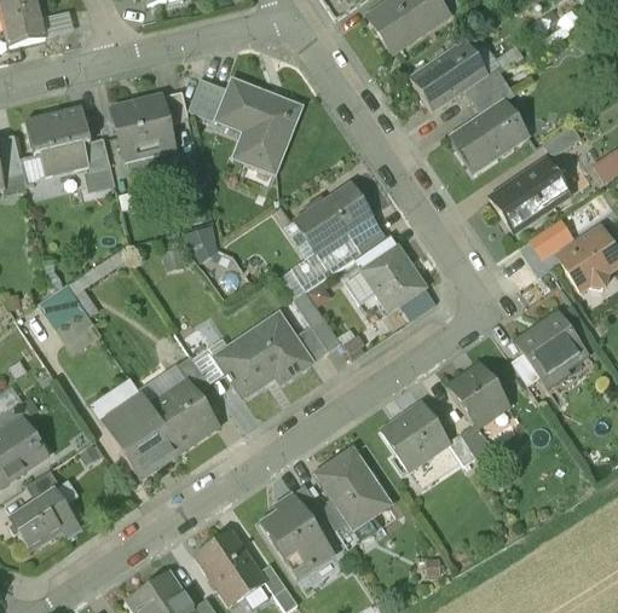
[(0,0),(0,7),(6,33),(41,23),(35,0),(0,0)]
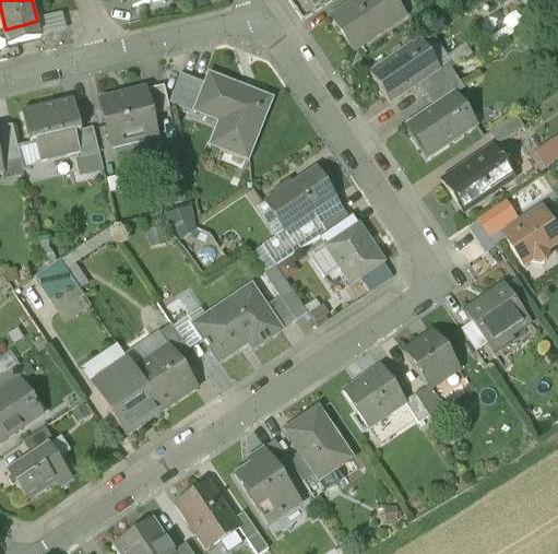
[(354,0),(333,14),(354,46),(404,12),(395,0),(354,0)]
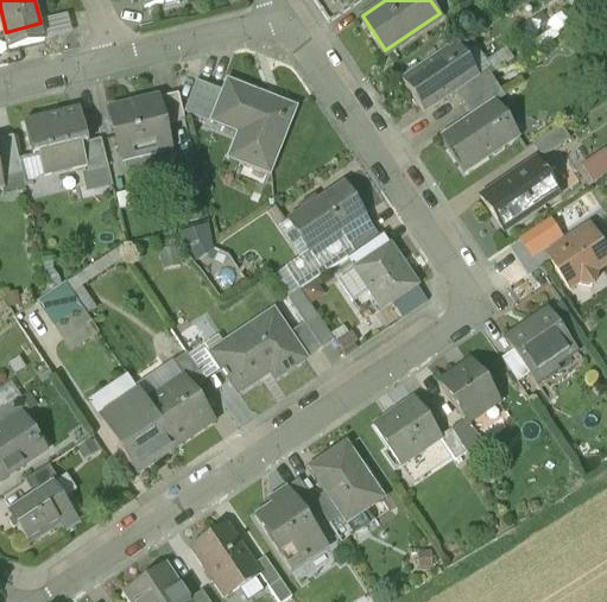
[(45,38),(40,23),(6,32),(10,46),(45,38)]
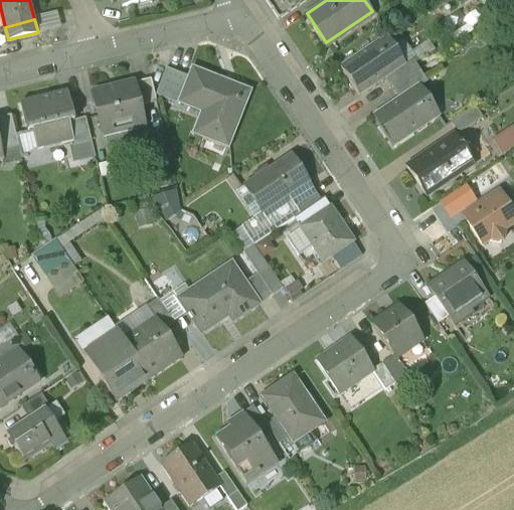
[(384,33),(340,63),(360,94),(386,75),(404,63),(403,62),(384,33)]
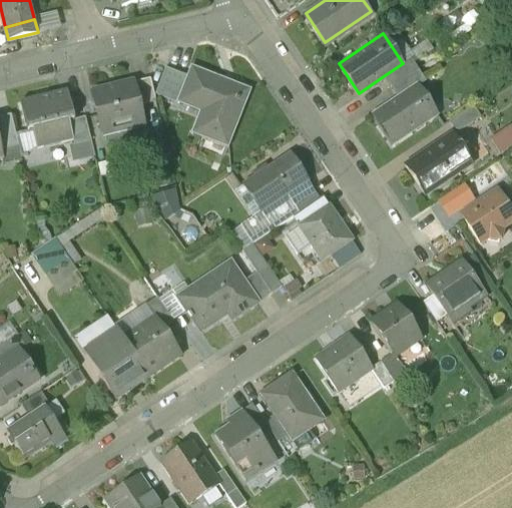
[(385,75),(392,85),(419,67),(411,55),(402,62),(403,63),(385,75)]
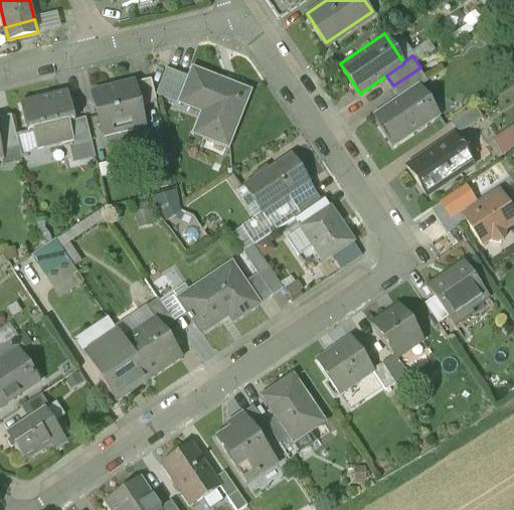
[(179,102),(190,74),(167,65),(156,93),(179,102)]
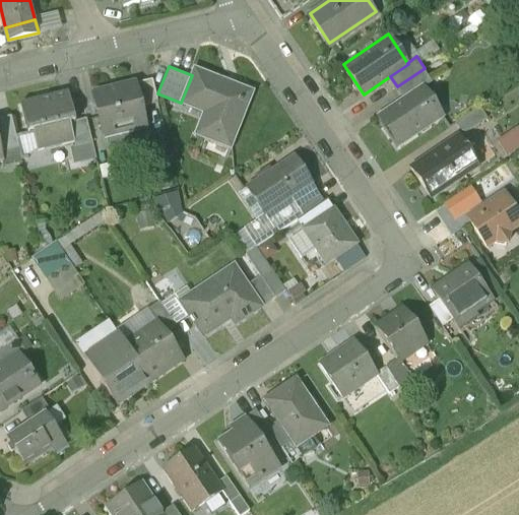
[(252,89),(195,67),(192,75),(181,103),(183,104),(184,101),(215,113),(206,136),(231,145),(252,89)]
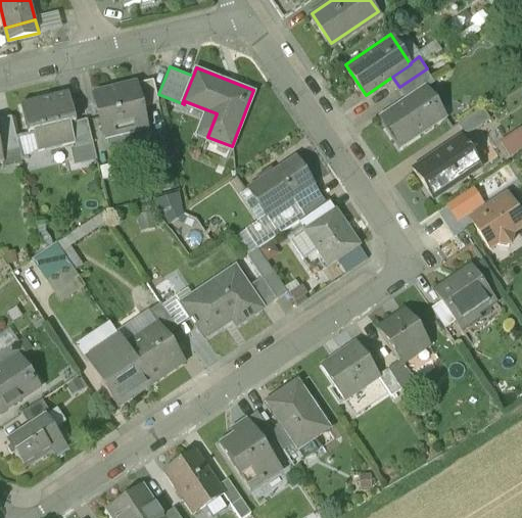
[(427,68),(399,87),(407,96),(424,85),(425,87),(434,80),(427,68)]
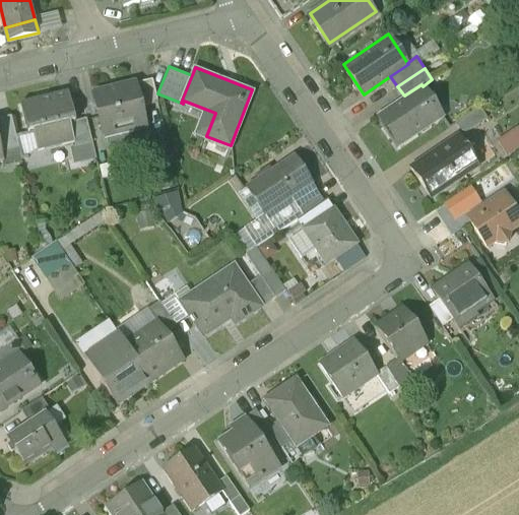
[(153,78),(135,82),(140,106),(158,102),(153,78)]
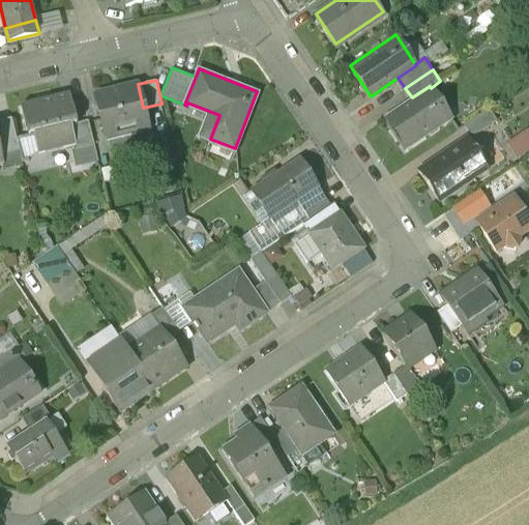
[(136,87),(119,91),(118,88),(95,93),(106,137),(108,137),(107,130),(120,127),(121,133),(148,126),(143,108),(138,84),(135,84),(136,87)]
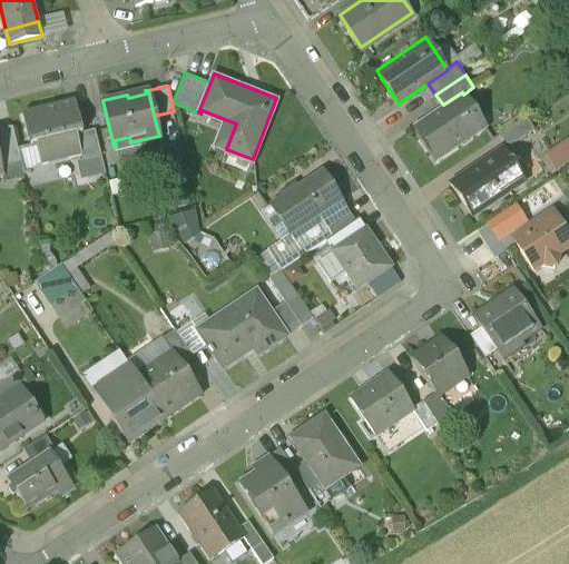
[(443,105),(413,126),(435,158),(484,126),(463,95),(462,92),(443,105)]
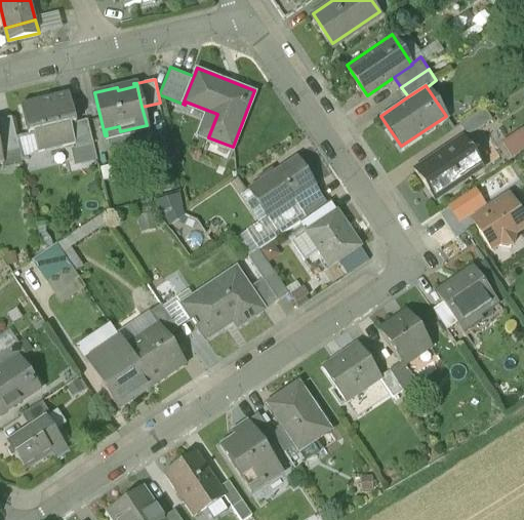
[(69,92),(55,96),(54,94),(35,100),(35,101),(22,105),(28,132),(34,130),(38,149),(75,141),(76,146),(93,142),(87,118),(76,121),(69,92)]
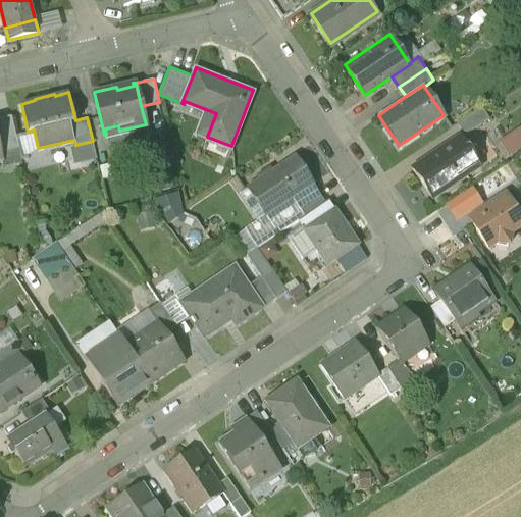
[(481,104),(459,120),(466,132),(489,116),(481,104)]
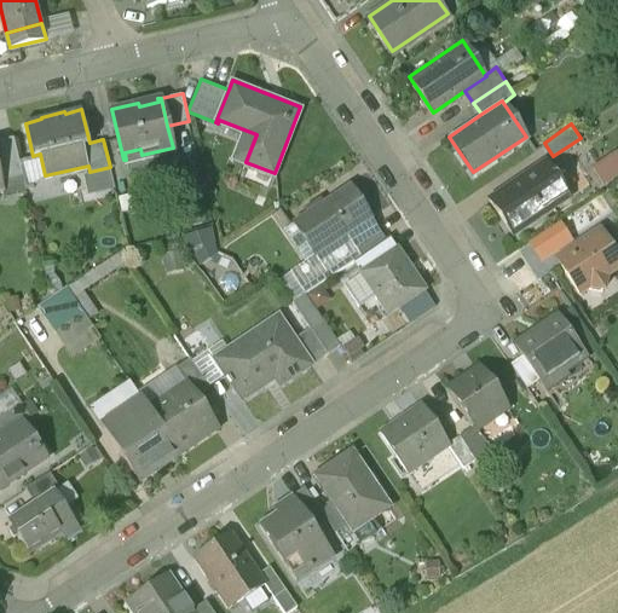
[(15,142),(0,145),(0,173),(1,179),(23,174),(15,142)]
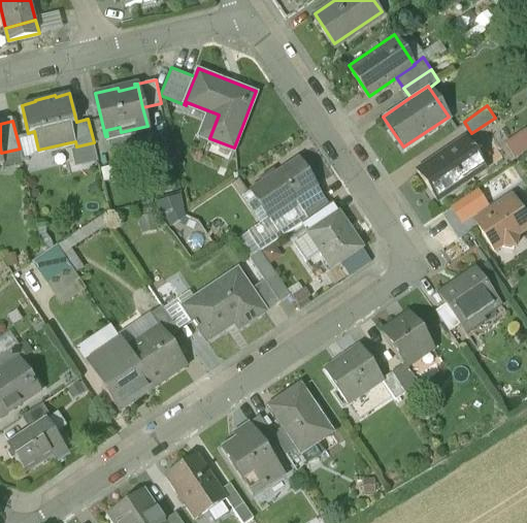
[(465,135),(418,167),(438,198),(486,166),(465,135)]
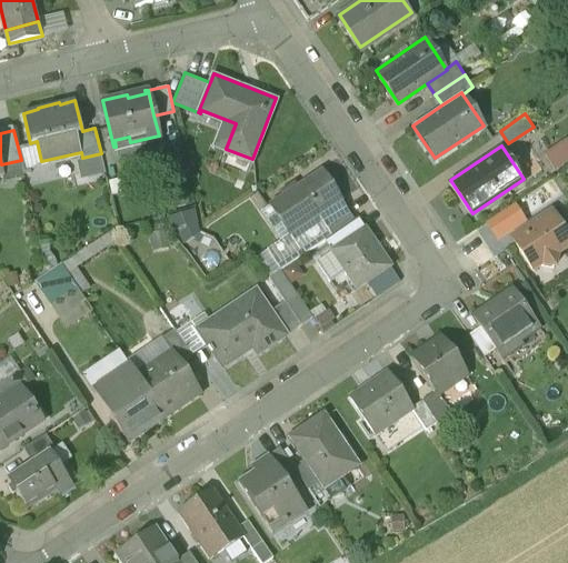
[(322,169),(270,203),(289,232),(319,212),(341,198),(322,169)]
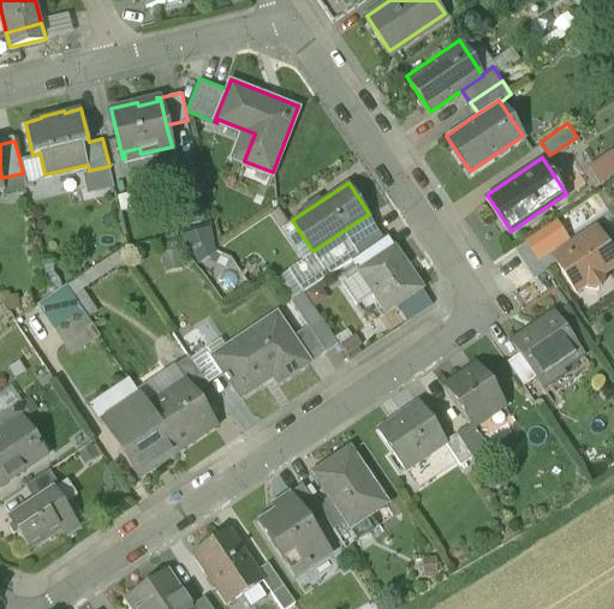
[(359,251),(362,251),(383,236),(369,214),(345,230),(359,251)]
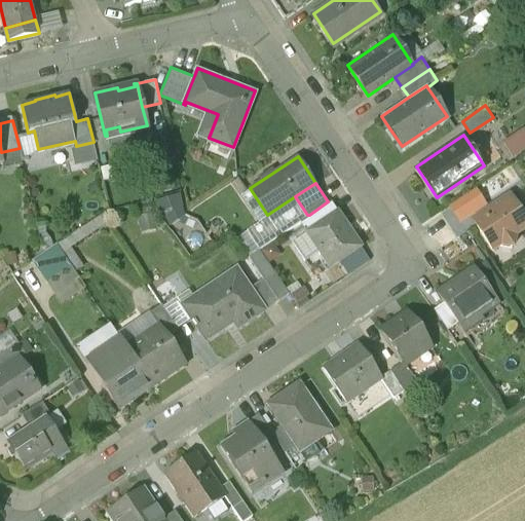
[(524,215),(510,193),(479,214),(478,222),(493,246),(501,240),(513,243),(515,231),(524,224),(524,215)]
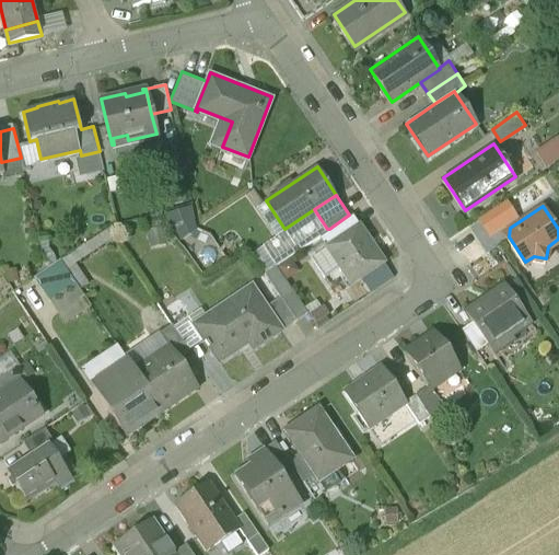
[(329,229),(336,239),(360,223),(352,212),(349,215),(329,229)]
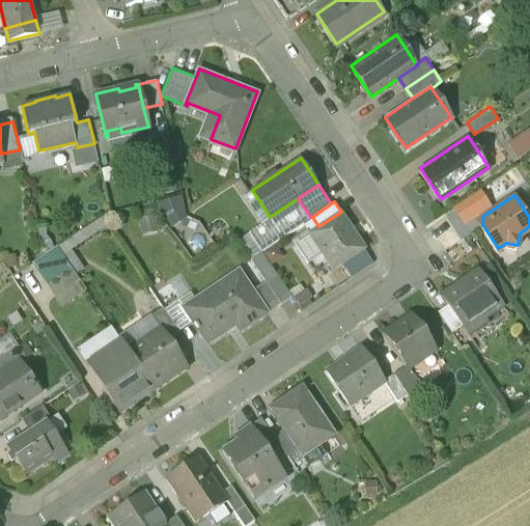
[(318,226),(310,232),(333,267),(364,246),(341,212),(318,226)]
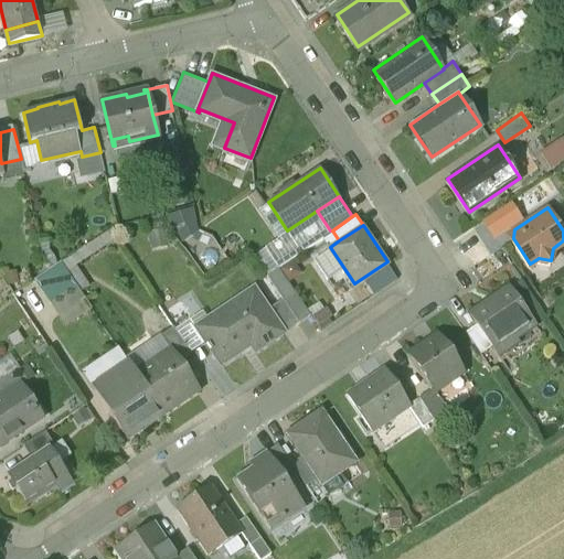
[(62,264),(34,283),(68,329),(95,310),(62,264)]
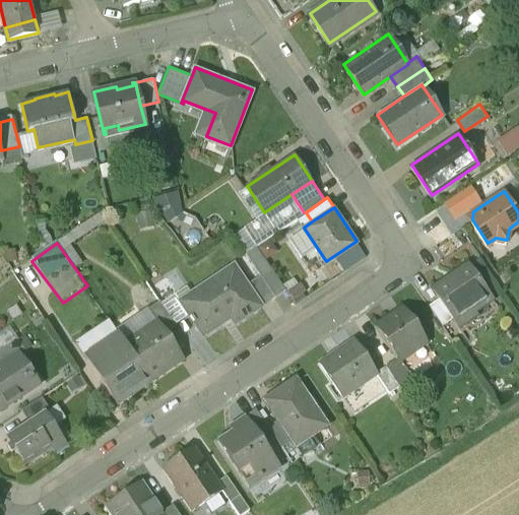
[(261,273),(275,296),(285,288),(257,245),(247,252),(261,273)]
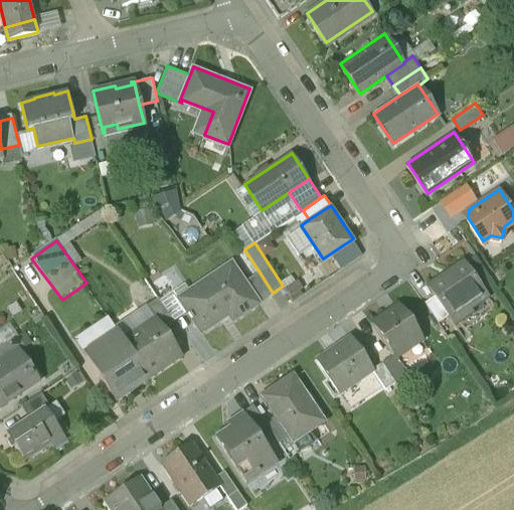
[(464,259),(427,283),(435,294),(449,314),(455,323),(463,317),(461,315),(467,308),(471,306),(468,302),(486,290),(464,259)]
